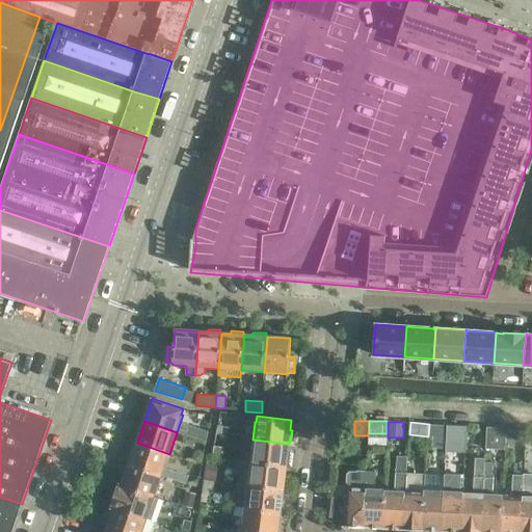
[(218,424),(216,433),(228,436),(230,427),(218,424)]
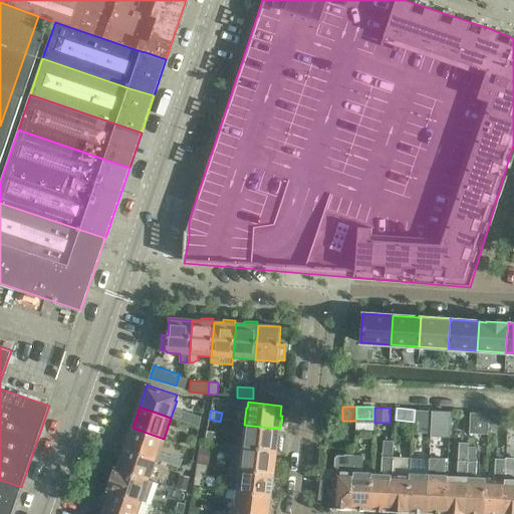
[(181,421),(198,426),(201,418),(184,412),(181,421)]
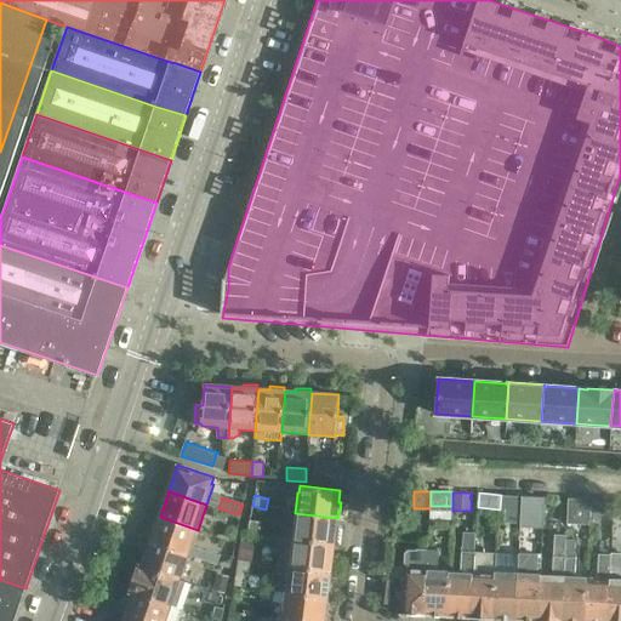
[(543,497),(523,497),(522,527),(542,528),(543,497)]
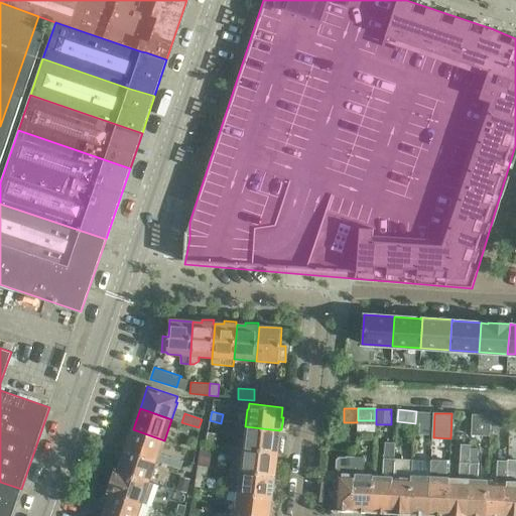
[(472,414),(471,434),(491,435),(491,428),(491,415),(472,414)]
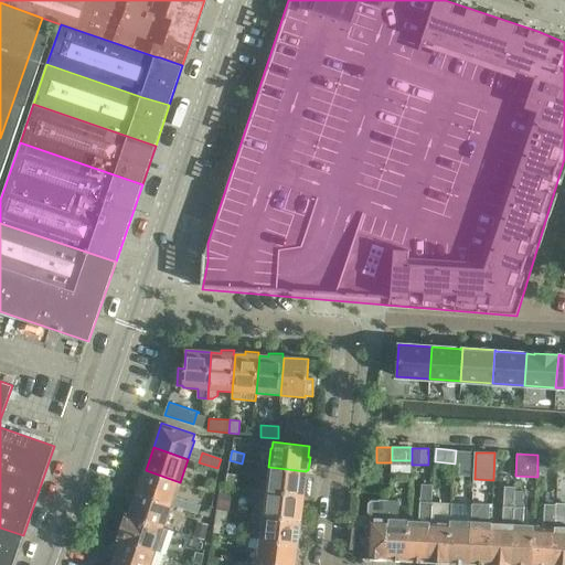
[(537,455),(537,469),(547,469),(548,456),(537,455)]
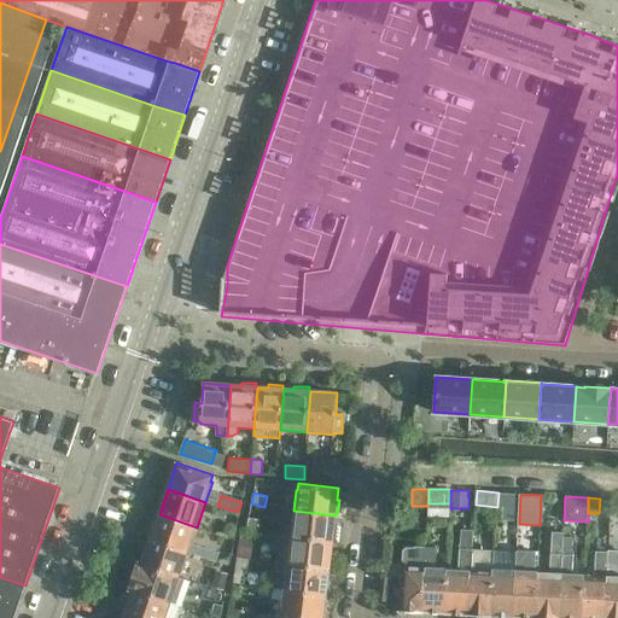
[(226,509),(214,506),(210,516),(223,519),(226,509)]
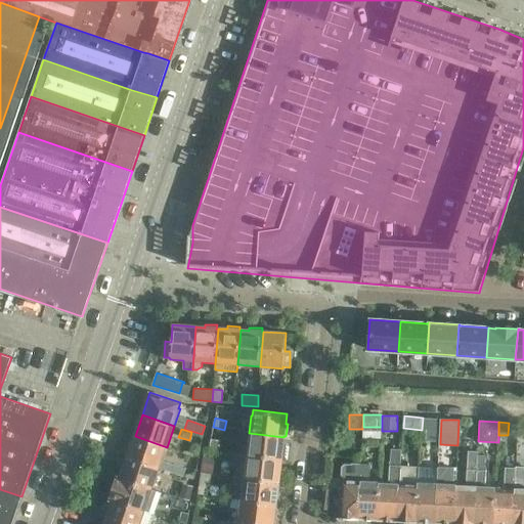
[(249,433),(247,455),(281,460),(281,459),(284,459),(285,447),(282,446),(284,437),(249,433)]
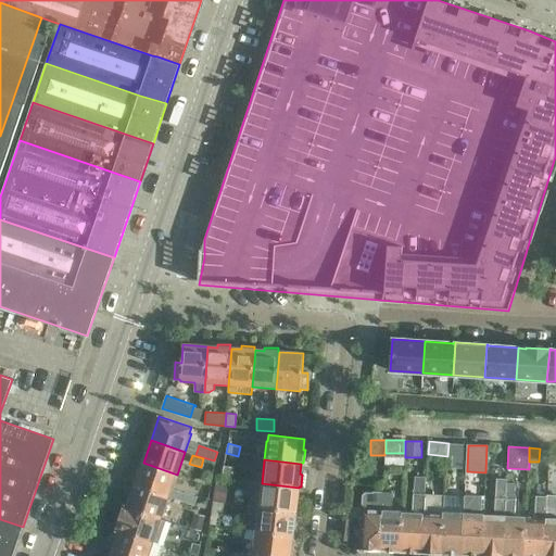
[(143,463),(136,485),(169,497),(192,505),(196,496),(173,489),(177,475),(143,463)]
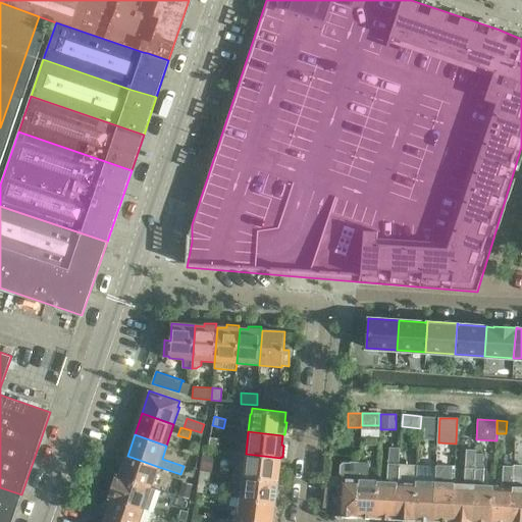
[(218,439),(209,437),(207,449),(217,451),(218,439)]
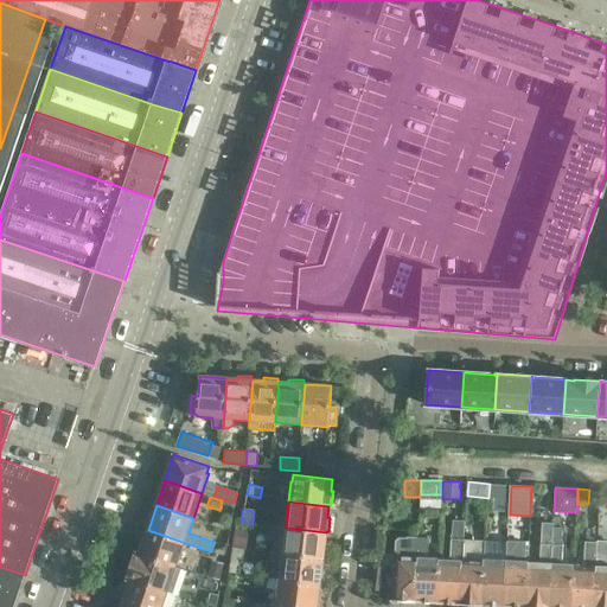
[(485,560),(483,605),(505,606),(510,518),(497,517),(494,560),(485,560)]
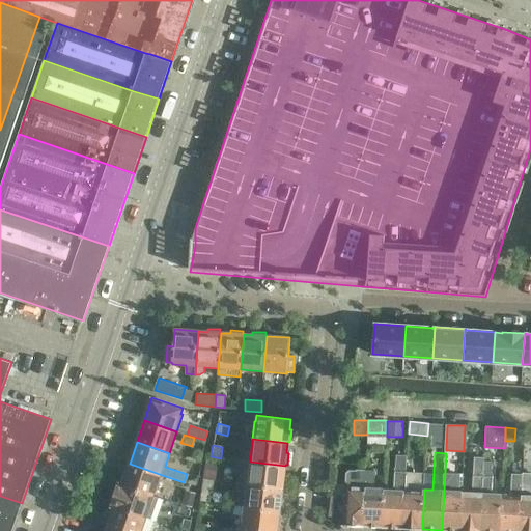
[(455,454),(446,453),(442,530),(462,530),(464,492),(453,491),(455,454)]
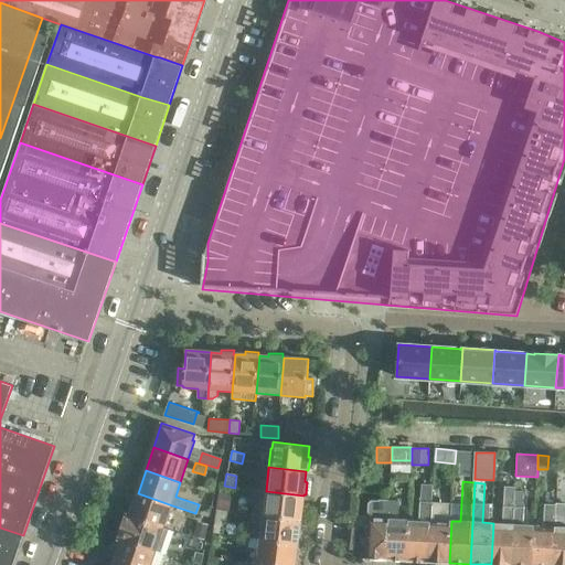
[(409,519),(407,561),(429,562),(433,502),(432,502),(432,498),(433,486),(433,484),(422,484),(420,498),(420,502),(419,519),(409,519)]
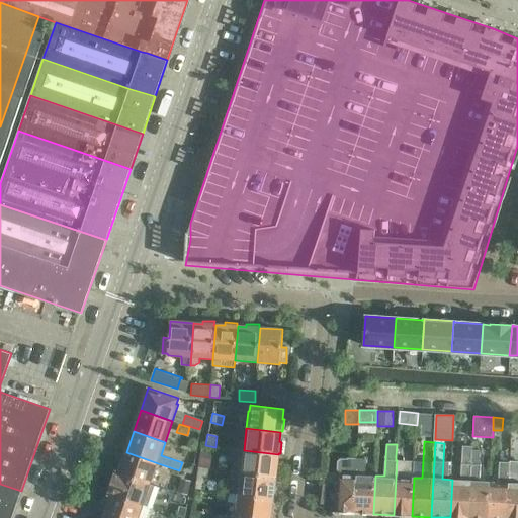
[(452,480),(450,517),(453,517),(468,517),(472,464),(471,464),(472,450),(472,447),(462,447),(461,468),(461,480),(452,480)]
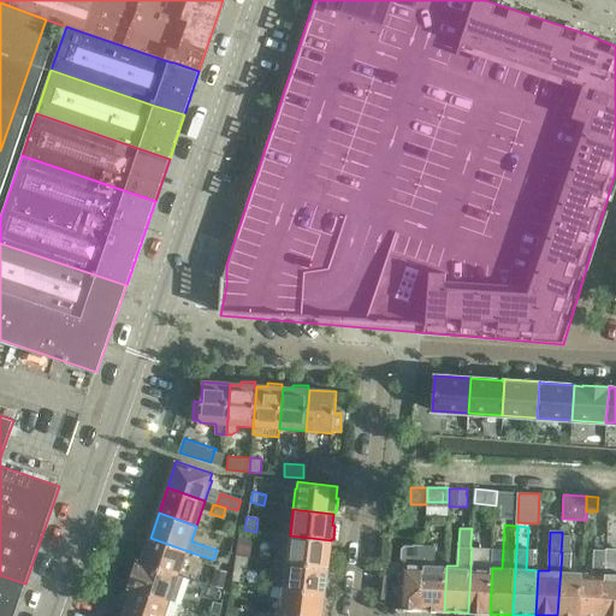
[(285,561),(285,562),(327,568),(327,566),(330,566),(331,551),(329,551),(331,540),(290,535),(278,534),(274,560),(285,561)]
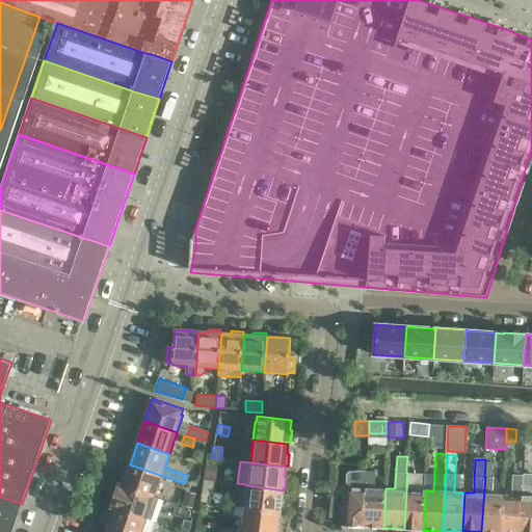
[(207,462),(204,479),(216,481),(219,464),(207,462)]
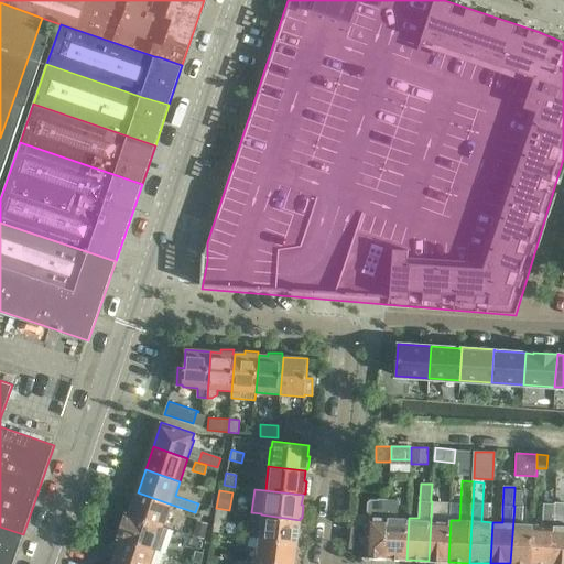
[(514,506),(510,563),(531,563),(534,524),(522,523),(523,511),(523,503),(521,500),(522,491),(514,490),(513,506),(514,506)]
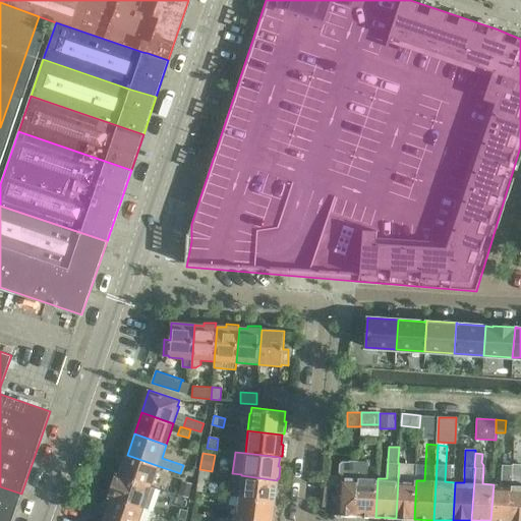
[(117,474),(117,475),(152,487),(159,466),(127,455),(124,464),(121,464),(118,474),(117,474)]
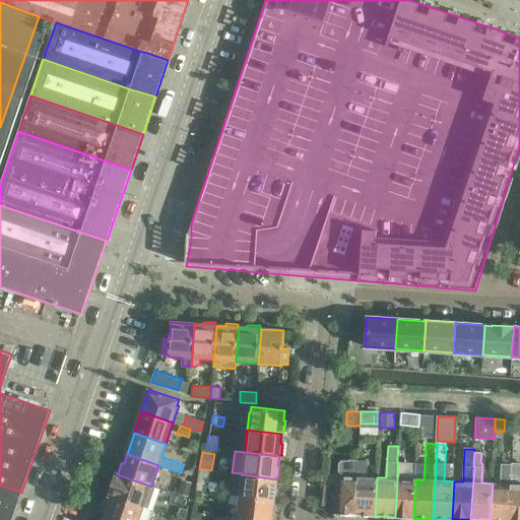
[(339,464),(336,514),(355,515),(359,460),(342,459),(339,464)]
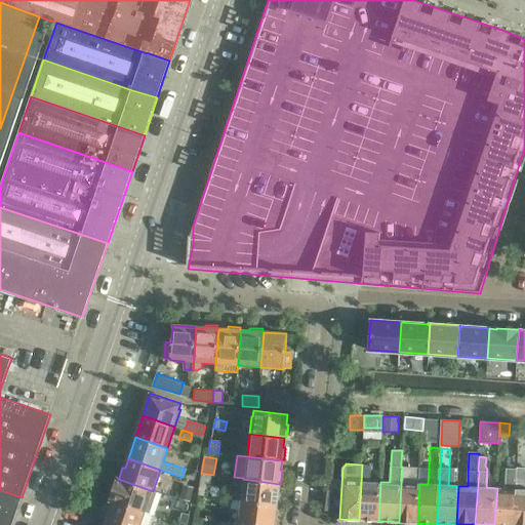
[(371,465),(362,465),(359,520),(378,521),(380,482),(370,481),(371,465)]
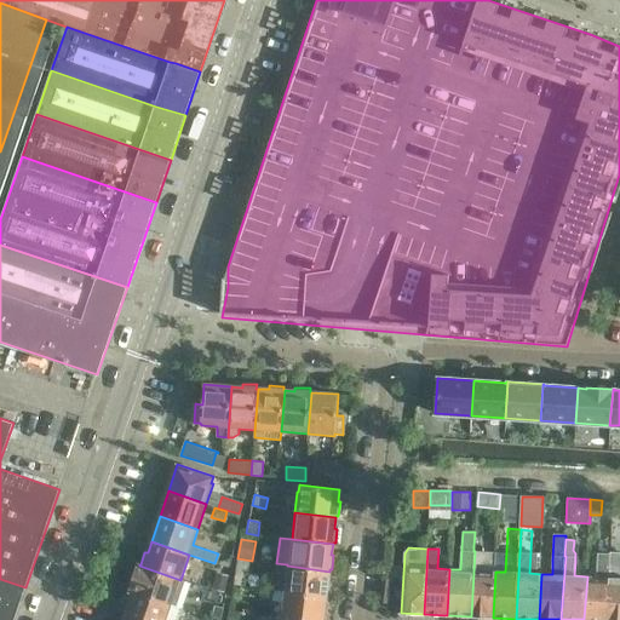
[(475,551),(471,616),(493,618),(495,572),(495,558),(483,557),(484,551),(475,551)]
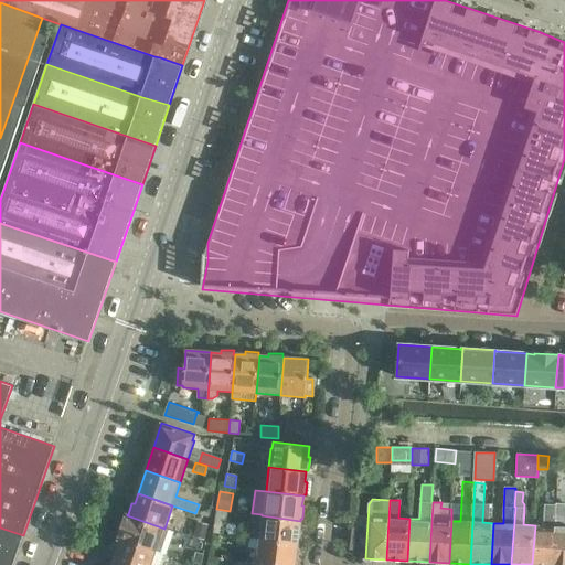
[(564,564),(564,503),(557,503),(553,564),(564,564)]
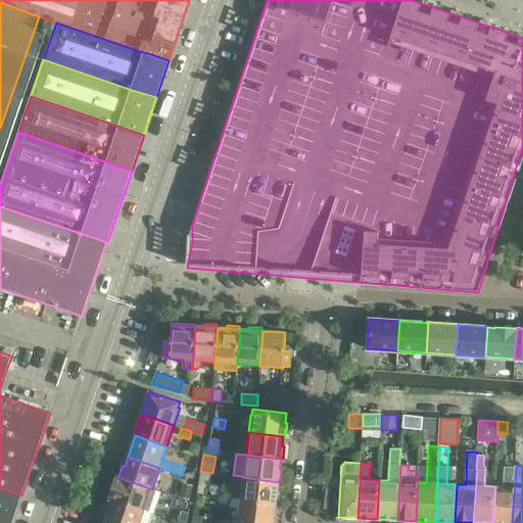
[(495,486),(492,522),(512,522),(516,467),(505,467),(505,475),(505,486),(495,486)]
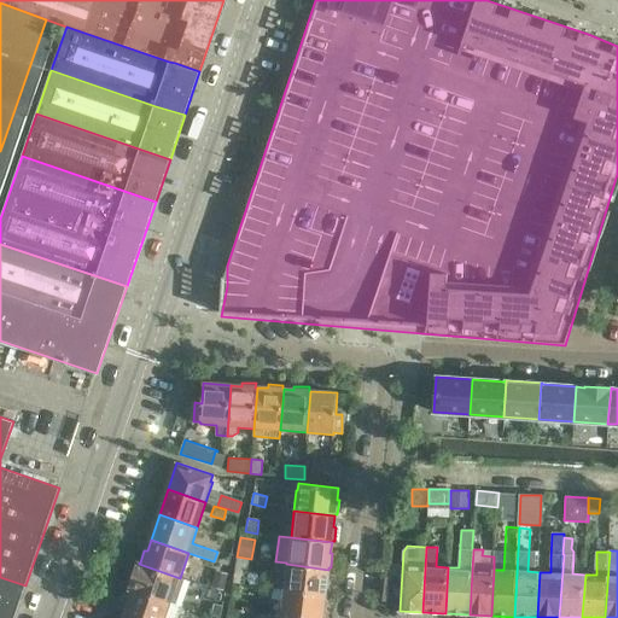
[(139,564),(130,589),(178,605),(186,581),(180,578),(139,564)]
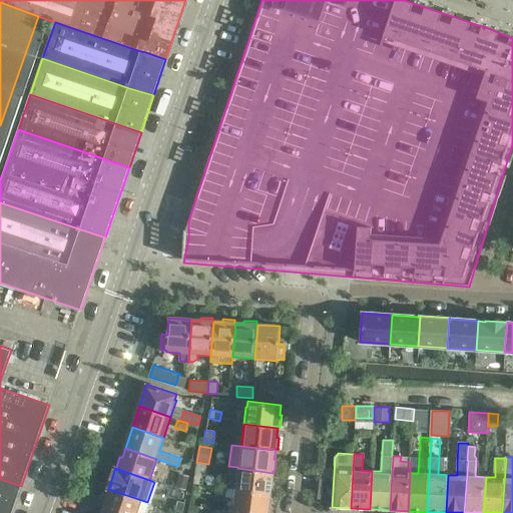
[(234,489),(234,490),(270,494),(270,493),(273,491),(274,485),(272,483),(273,473),(237,468),(234,489)]
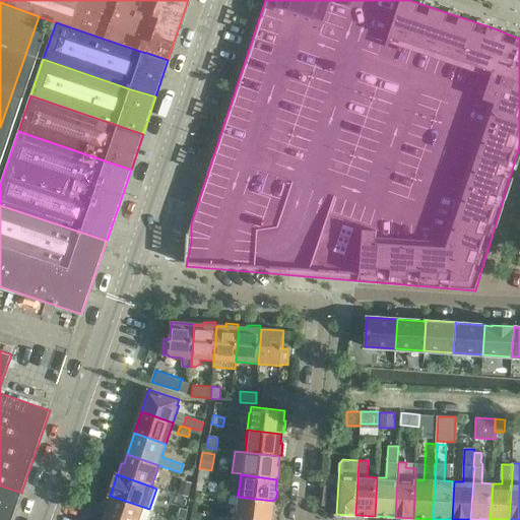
[(195,490),(202,491),(204,479),(196,478),(195,490)]
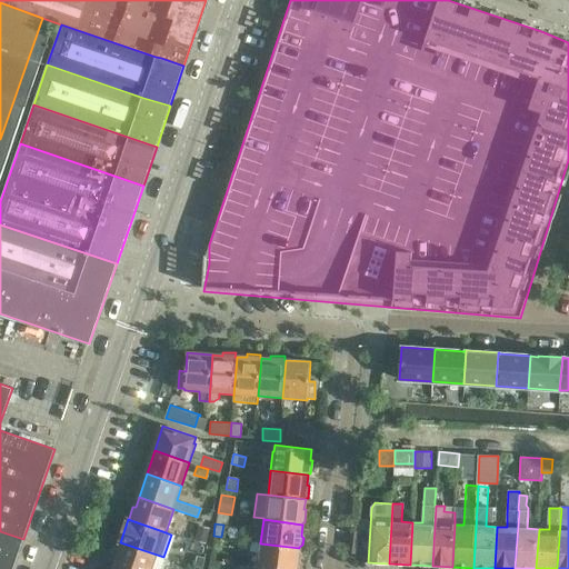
[(192,540),(205,543),(209,529),(197,526),(192,540)]
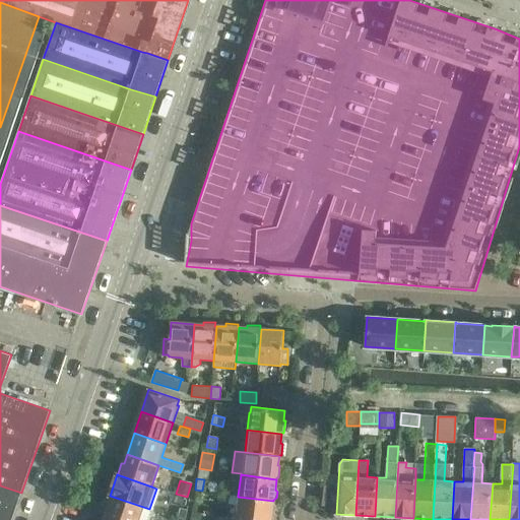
[(0,519),(11,519),(21,493),(0,485),(0,519)]
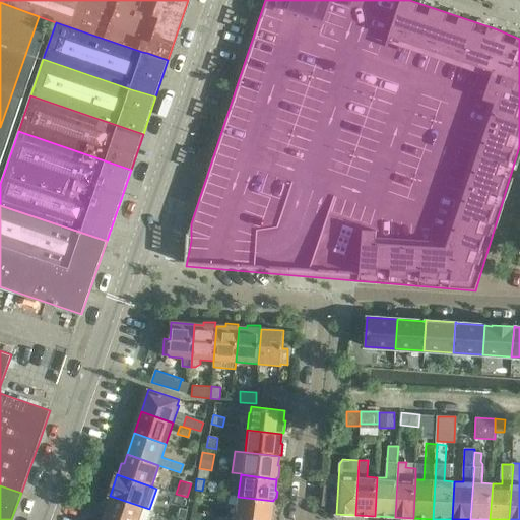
[(238,504),(236,518),(256,519),(272,519),(273,519),(274,513),(272,511),(273,501),(238,497),(238,496),(219,494),(218,502),(238,504)]
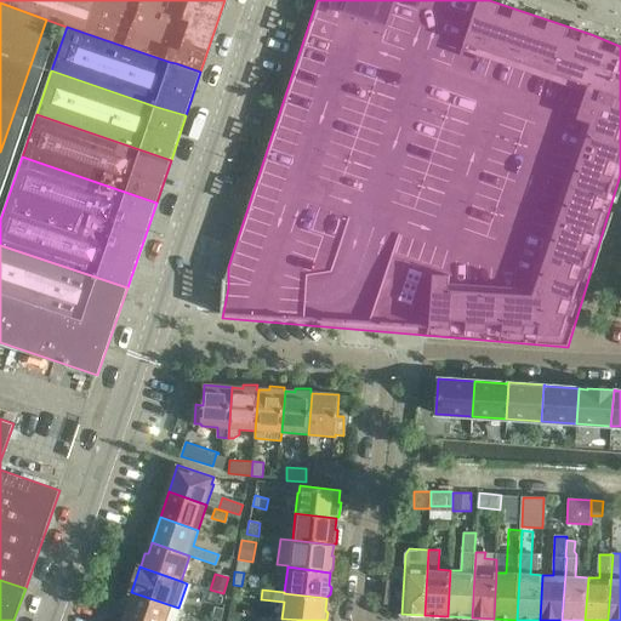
[(130,607),(125,617),(135,620),(166,620),(172,605),(131,592),(132,593),(127,605),(130,607)]
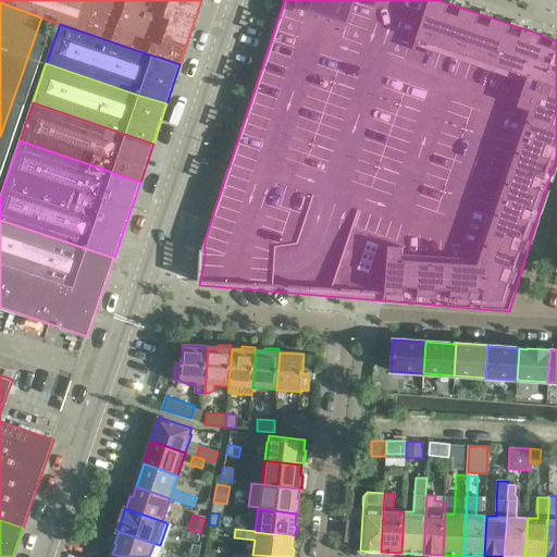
[(187,553),(197,556),(200,546),(190,543),(187,553)]
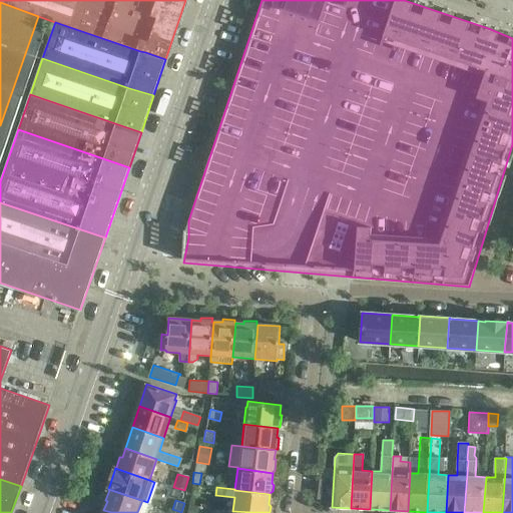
[(197,512),(199,506),(190,504),(188,512),(197,512)]
